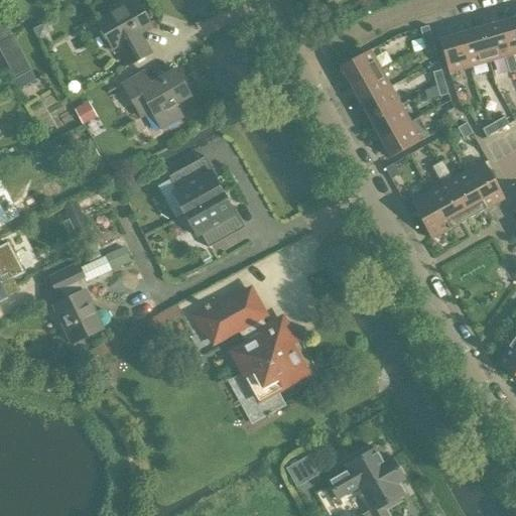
[(139,34),(151,28),(135,0),(97,22),(113,49),(118,46),(129,67),(150,54),(139,34)]
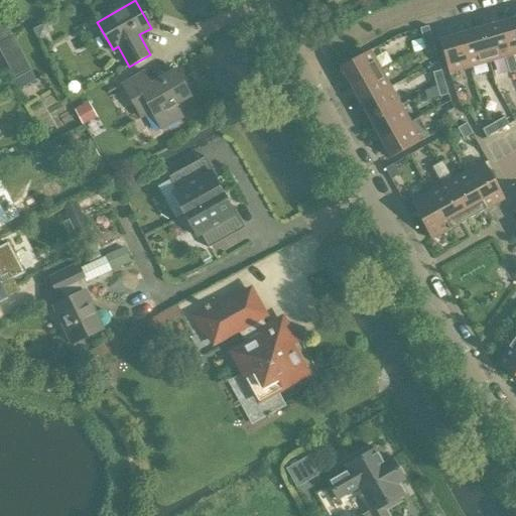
[(515,18),(499,23),(509,57),(513,55),(515,54),(515,18)]
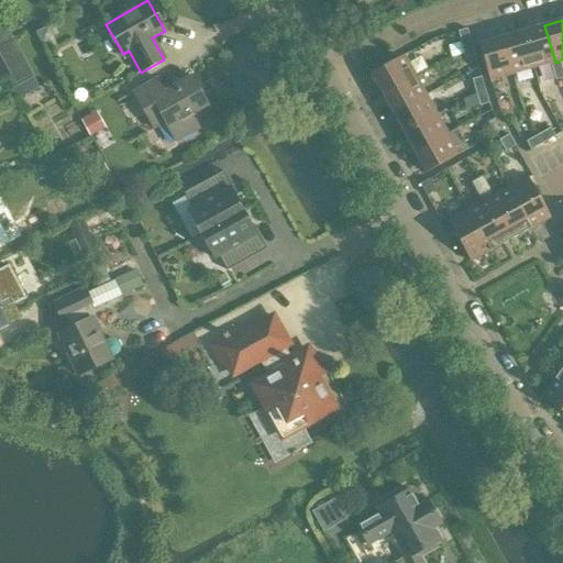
[(544,25),(522,32),(533,68),(551,64),(555,63),(544,25)]
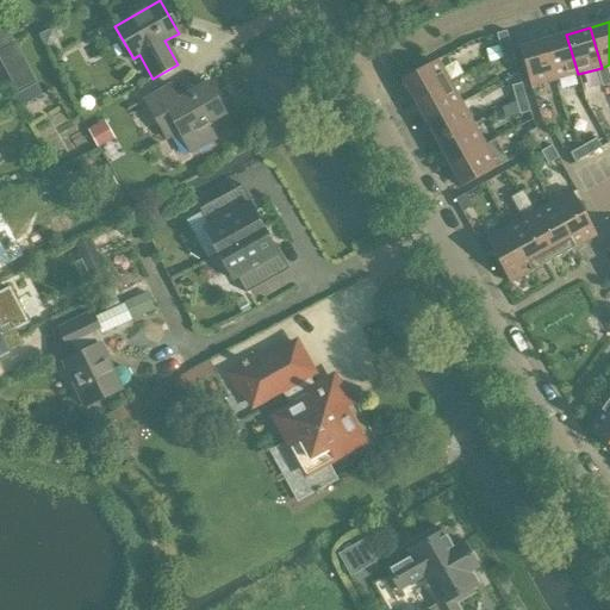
[(506,31),(496,35),(500,49),(510,47),(509,42),(506,31)]
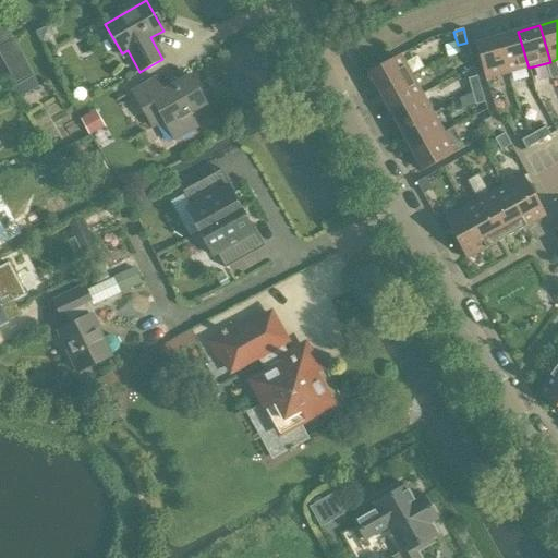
[(518,32),(497,37),(507,74),(529,68),(518,32)]
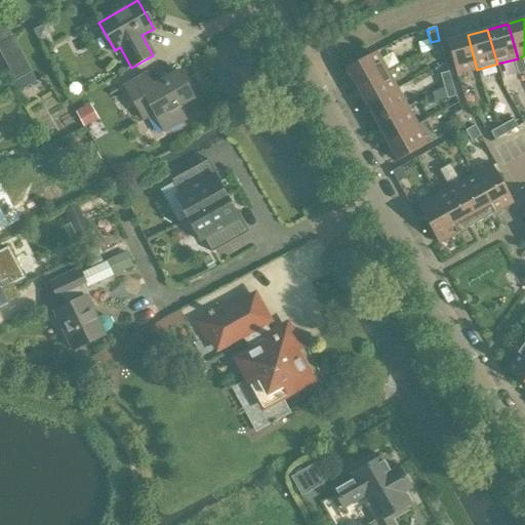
[(447,41),(456,76),(477,70),(468,35),(447,41)]
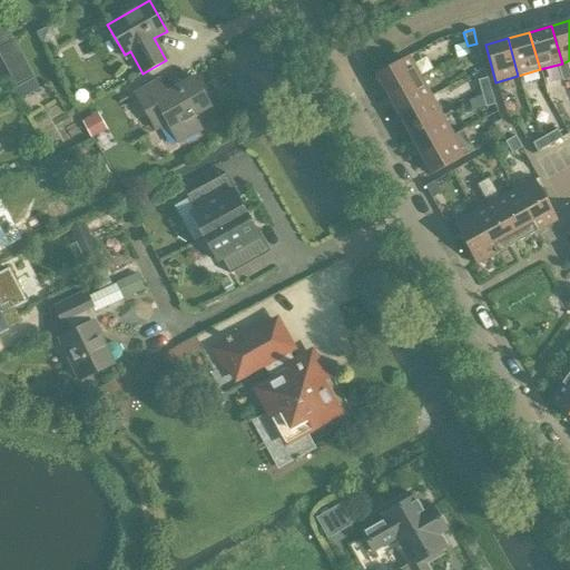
[(477,43),(468,46),(471,59),(480,57),(481,57),(477,43)]
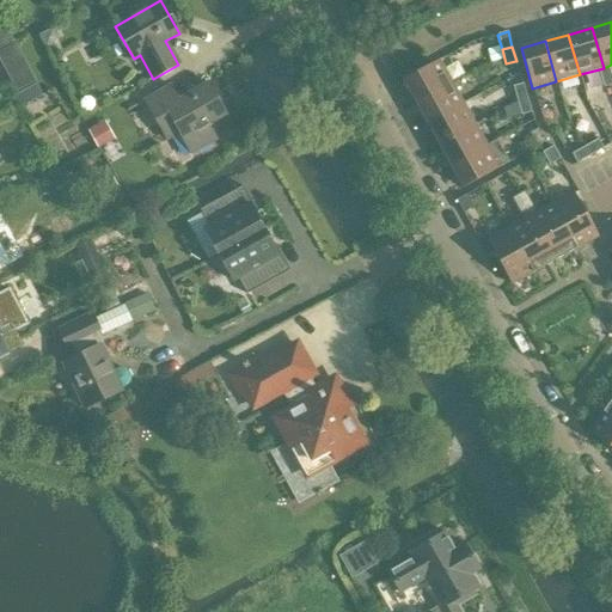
[(439,60),(403,80),(415,103),(451,83),(440,61),(439,60)]
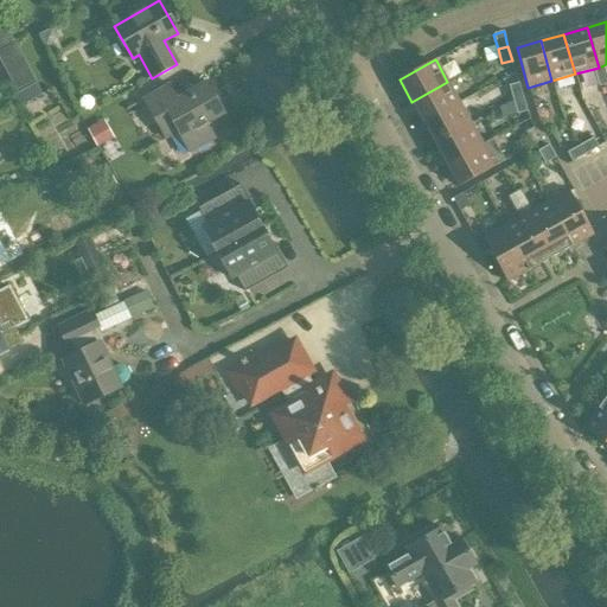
[(599,68),(594,69),(596,78),(606,75),(604,65),(599,68)]
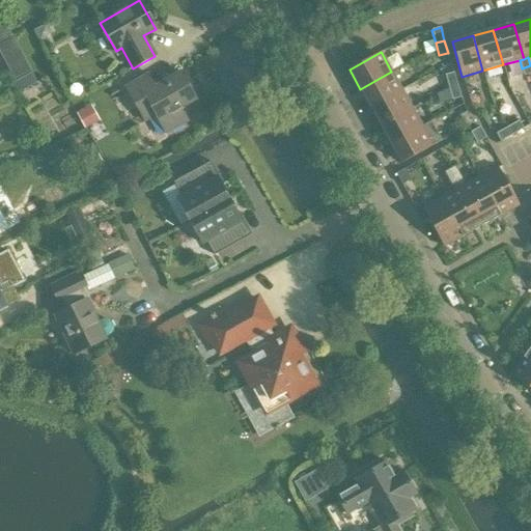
[(530,68),(530,65),(522,68),(524,77),(530,74),(530,68)]
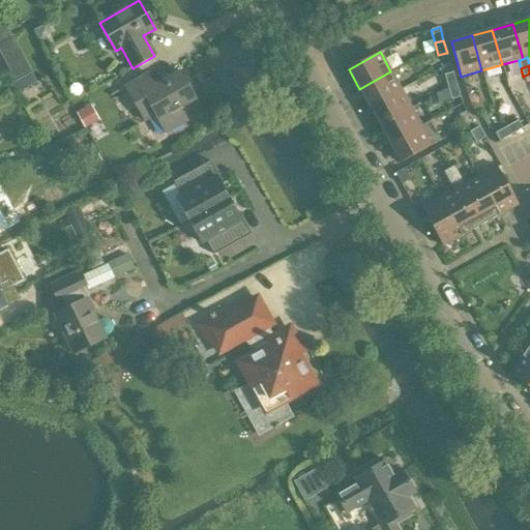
[(390,71),(359,89),(370,107),(401,89),(390,71)]
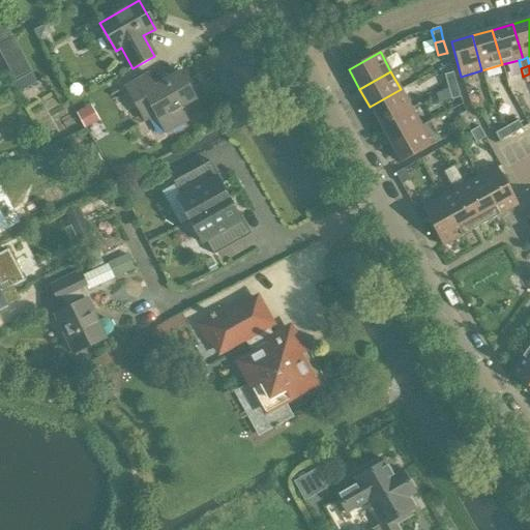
[(180,109),(196,100),(180,72),(155,86),(148,75),(125,87),(144,122),(155,116),(166,134),(187,122),(180,109)]
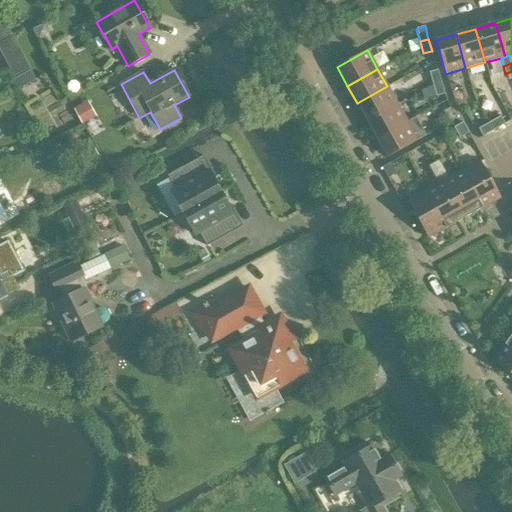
[(430,74),(433,86),(442,84),(438,72),(430,74)]
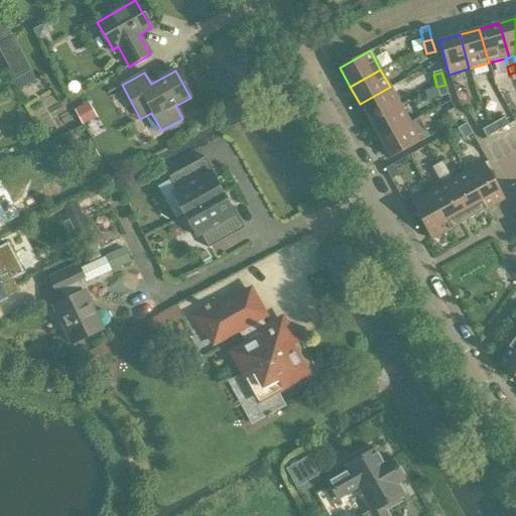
[(440,99),(448,97),(445,85),(436,87),(440,99)]
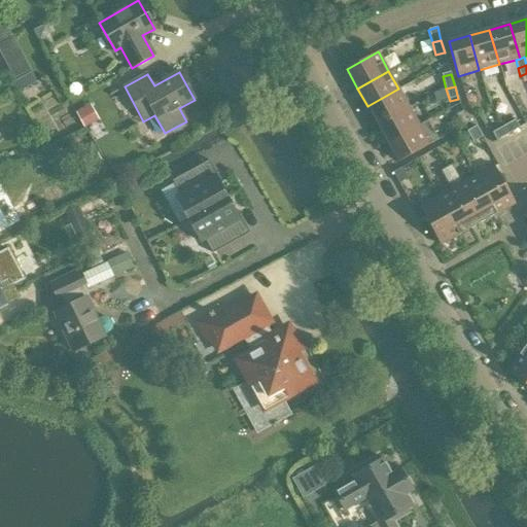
[(398,89),(367,106),(378,125),(409,107),(398,89)]
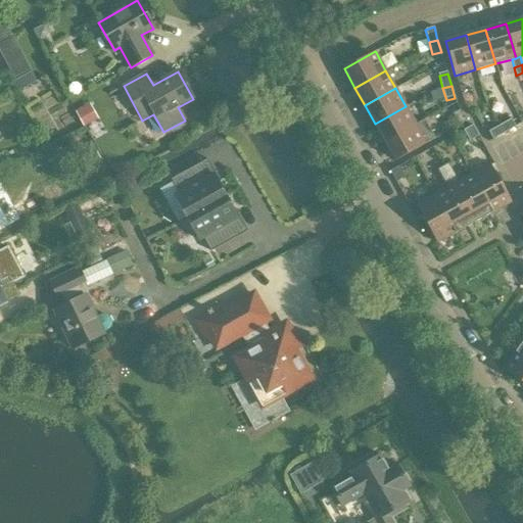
[(406,106),(375,124),(385,142),(416,125),(406,106)]
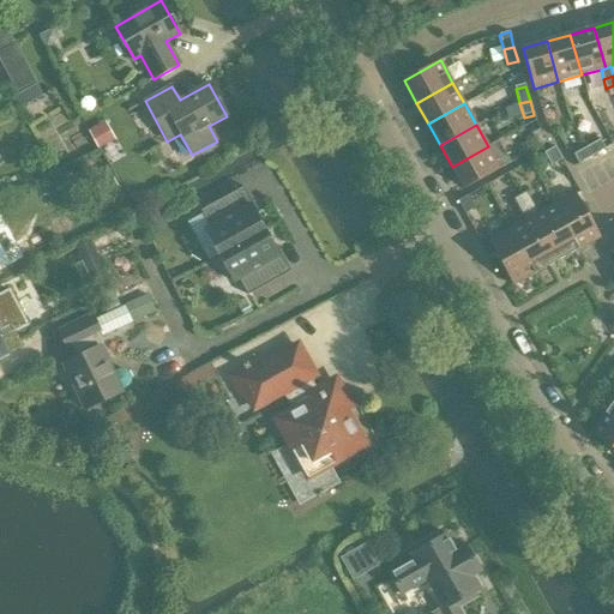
[(540,150),(548,144),(541,131),(531,136),(540,150)]
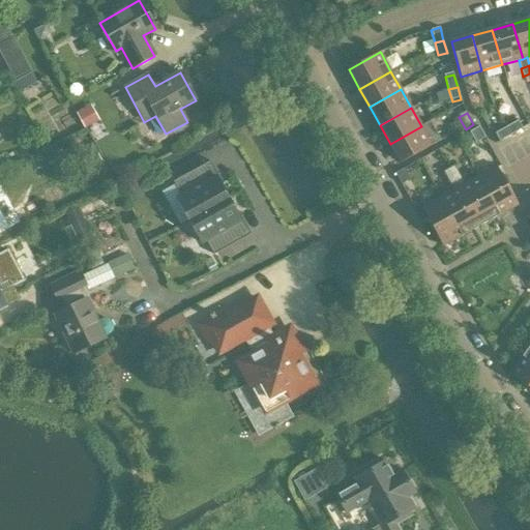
[(421,126),(390,144),(401,163),(441,141),(431,121),(421,126)]
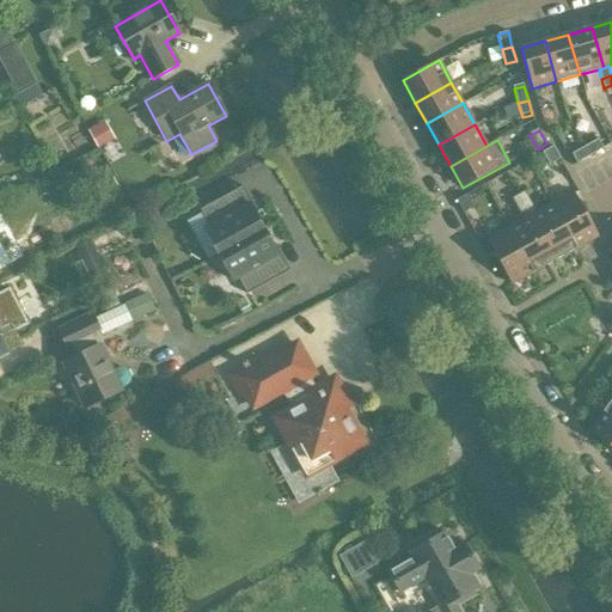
[(598,140),(585,147),(591,157),(603,148),(598,140)]
